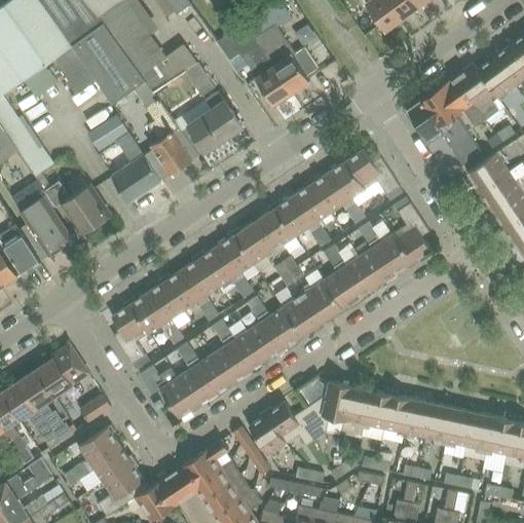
[(0,94),(51,60),(73,94),(95,78),(39,0),(7,0),(0,6),(0,94)]
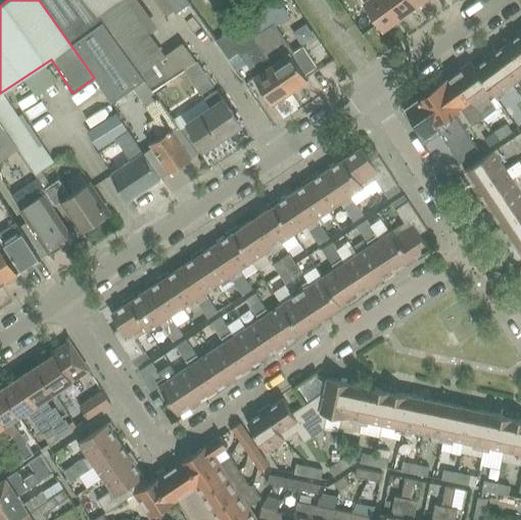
[(85,0),(39,0),(94,78),(110,102),(132,88),(153,121),(167,111),(151,91),(144,80),(97,15),(85,0)]
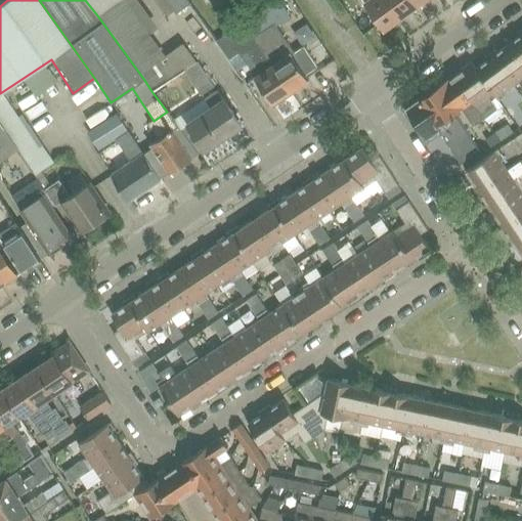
[(85,0),(97,15),(119,0),(85,0)]
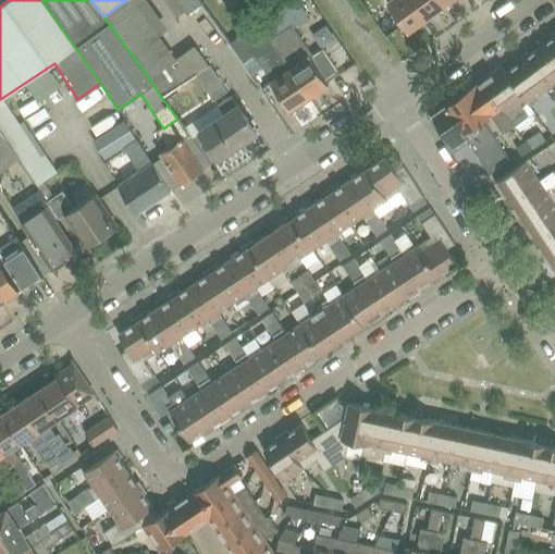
[(424,20),(409,0),(392,0),(385,4),(406,33),(424,20)]
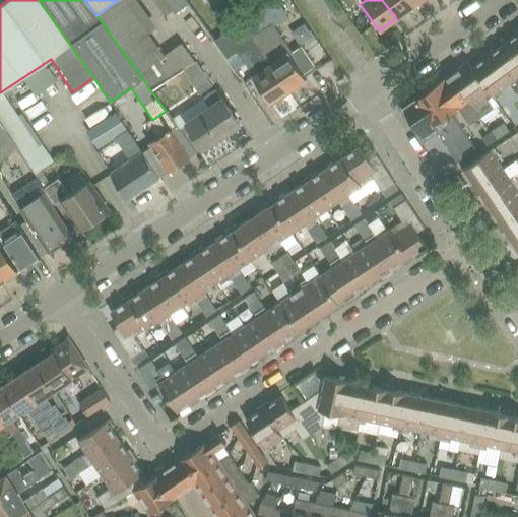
[(412,5),(408,0),(382,0),(396,18),(412,5)]
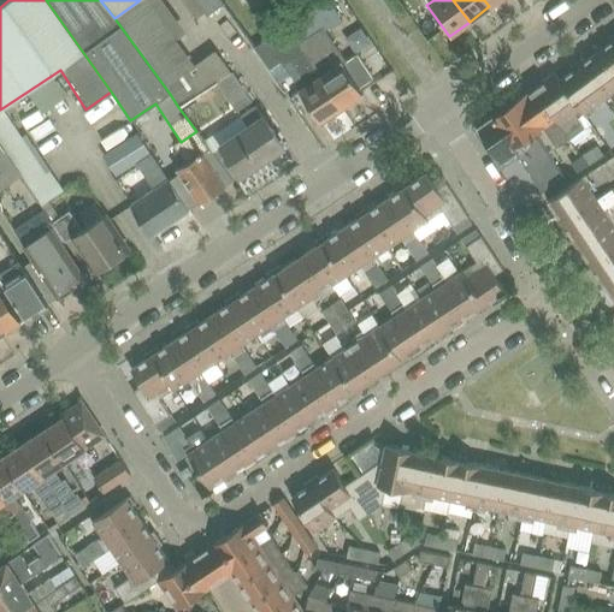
[(303,55),(340,110),(361,96),(358,91),(340,65),(344,61),(325,33),(342,22),(328,1),(285,27),(303,55)]
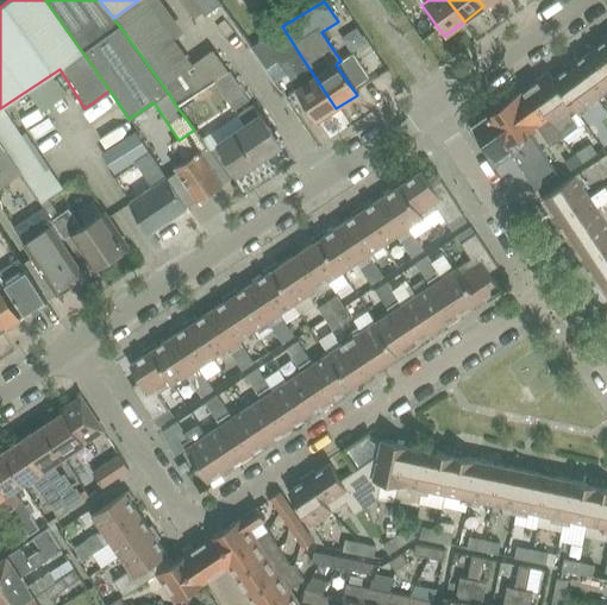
[(300,55),(282,26),(251,48),(266,69),(276,62),(295,90),(294,90),(315,123),(336,108),(300,55)]
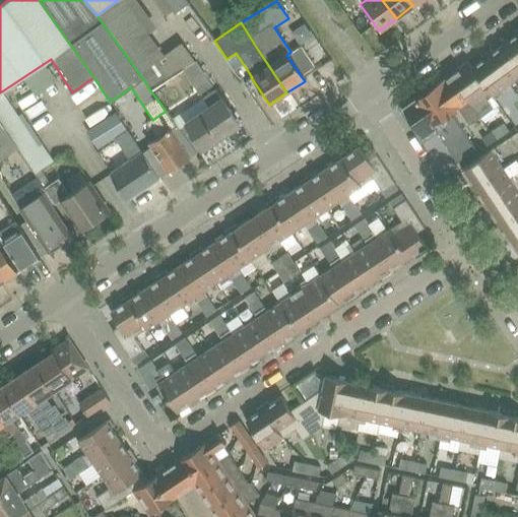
[(517,28),(513,33),(515,37),(504,44),(517,62),(517,28)]
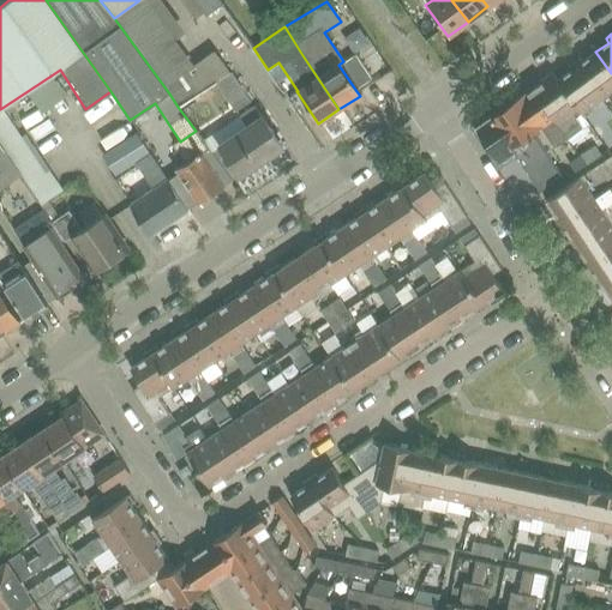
[(611,73),(595,52),(582,62),(580,59),(574,64),(601,100),(611,92),(611,73)]
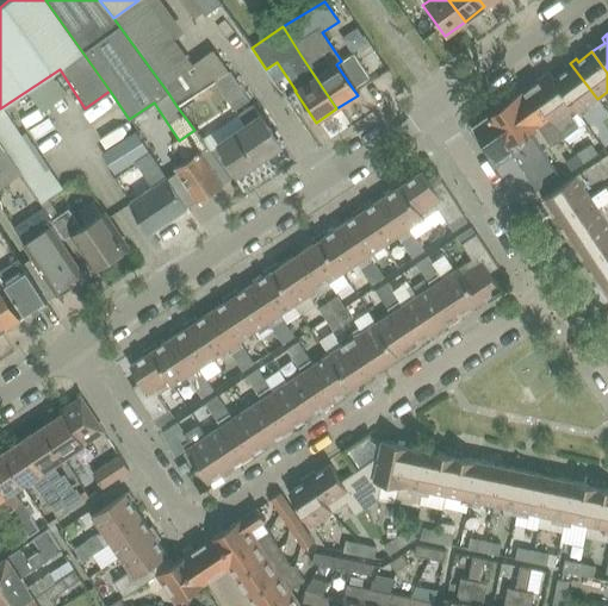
[(341,61),(336,64),(354,91),(368,81),(351,55),(341,61)]
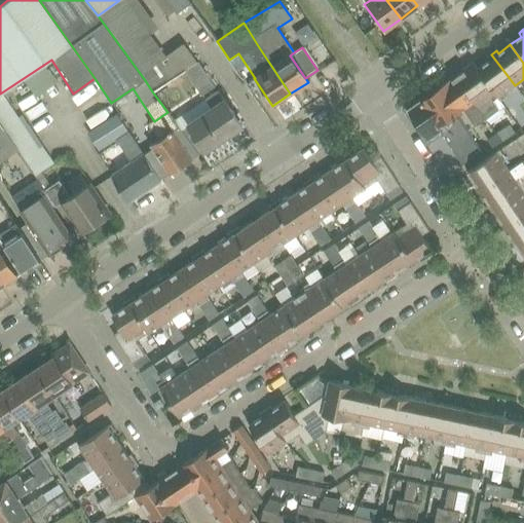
[(477,70),(496,99),(498,103),(500,102),(504,98),(502,94),(515,85),(491,54),(485,59),(487,62),(477,70)]
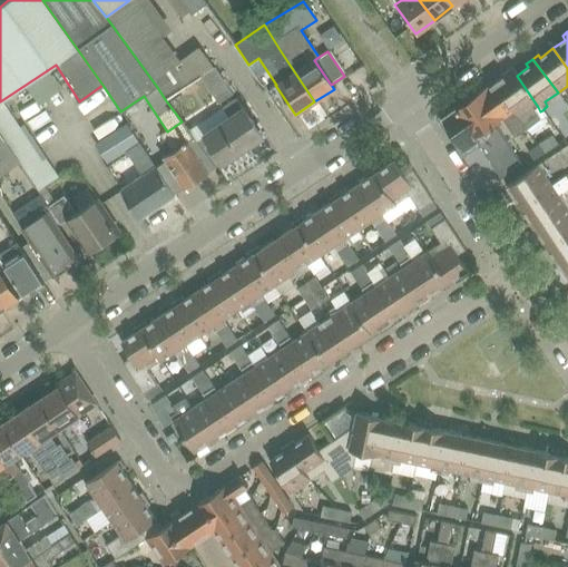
[(212,68),(197,78),(217,105),(232,95),(212,68)]
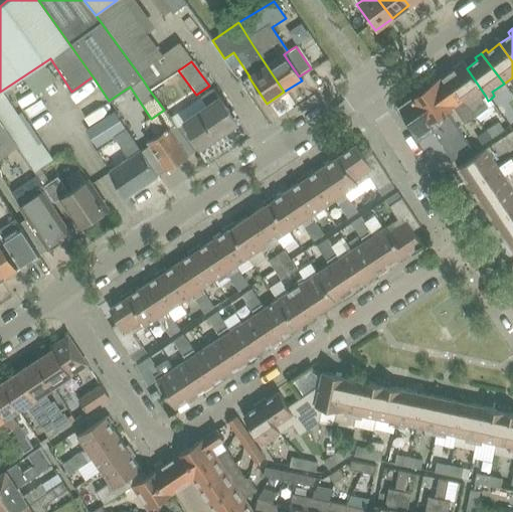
[(463,62),(446,74),(469,106),(467,107),(474,118),(488,109),(481,100),(486,97),(467,68),(463,62)]
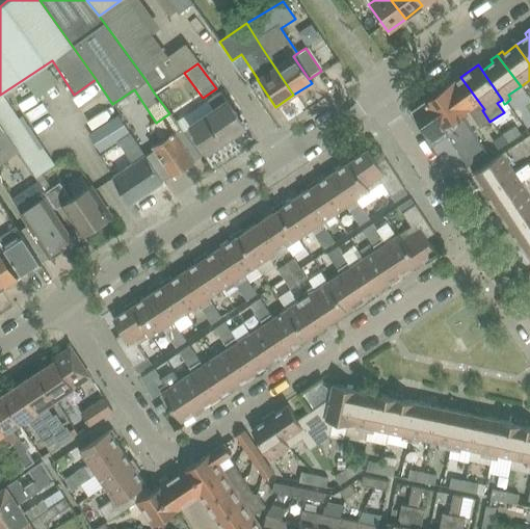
[(484,109),(460,77),(443,88),(460,114),(468,110),(479,128),(489,122),(486,117),(482,110),(484,109)]
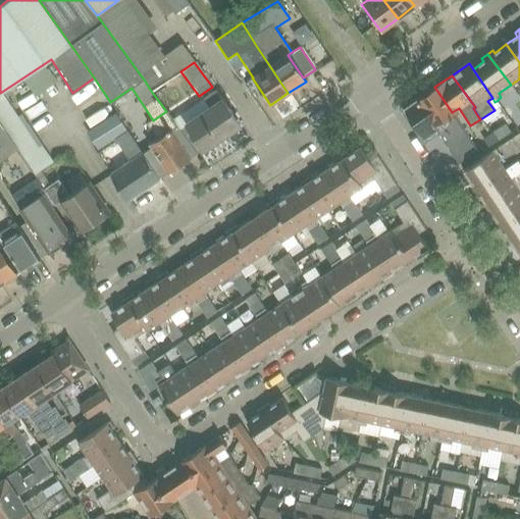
[(477,151),(452,112),(434,87),(416,100),(417,101),(404,110),(423,140),(436,131),(458,163),(477,151)]
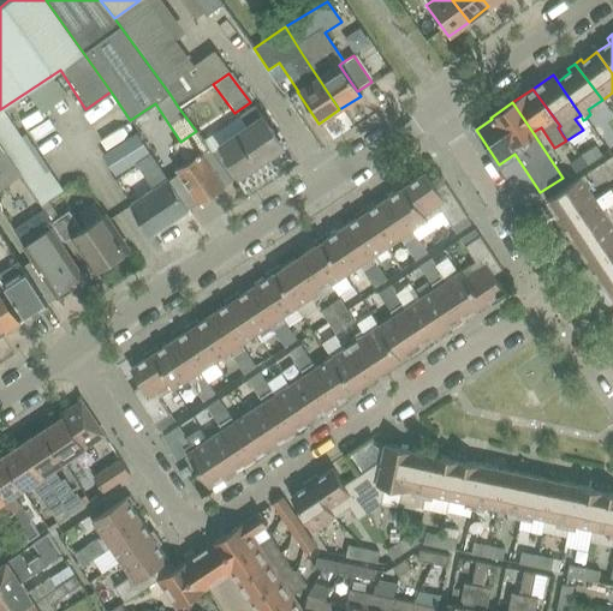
[(232,181),(281,149),(265,125),(254,108),(239,118),(250,135),(214,157),(232,181)]
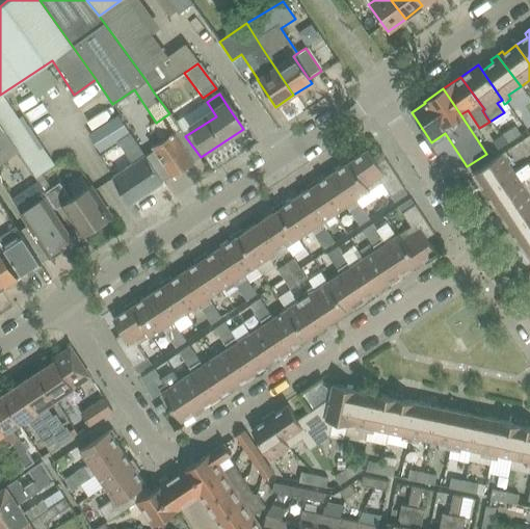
[(185,136),(176,123),(169,113),(156,123),(150,127),(160,142),(152,148),(157,155),(171,177),(201,157),(185,136)]
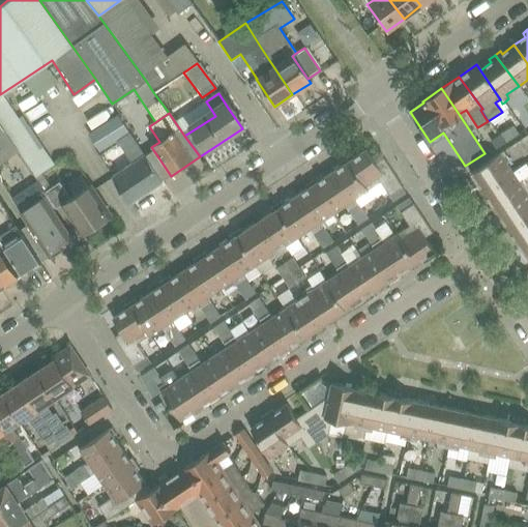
[(86,133),(97,151),(127,134),(116,115),(86,133)]
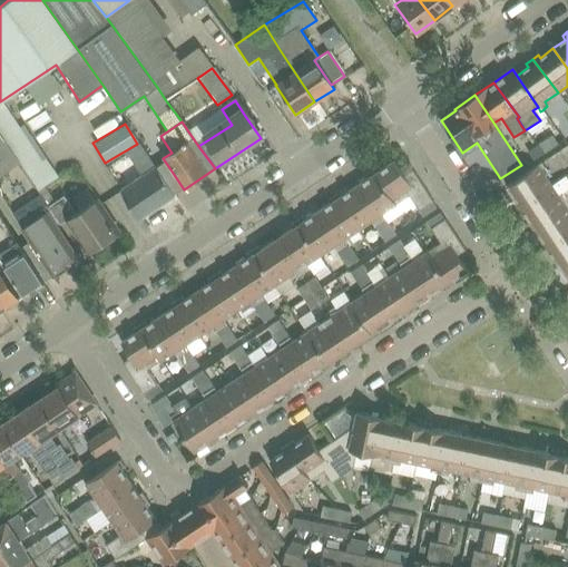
[(0,165),(13,156),(0,135),(0,165)]
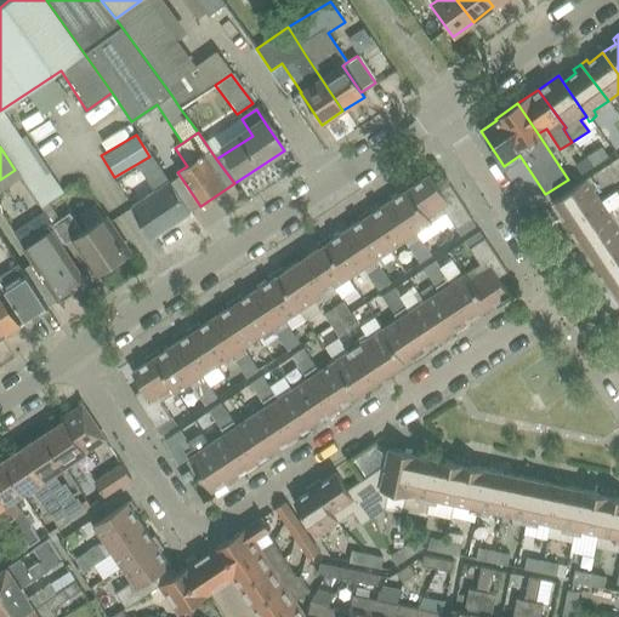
[(590,169),(606,158),(600,149),(584,160),(590,169)]
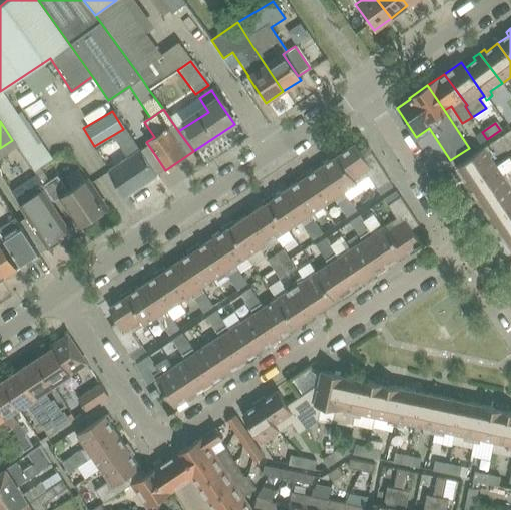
[(124,197),(156,176),(125,129),(113,137),(127,158),(107,171),(124,197)]
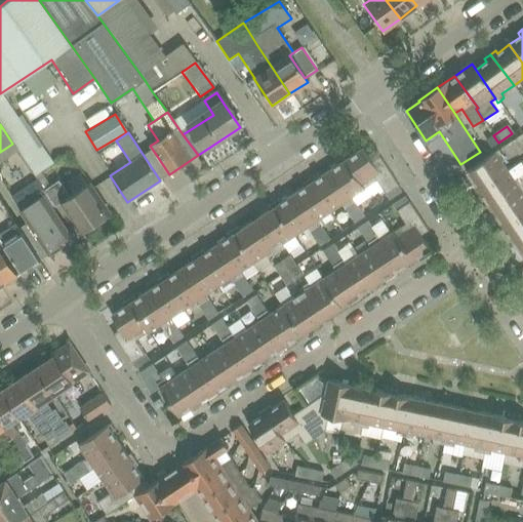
[(498,143),(493,135),(484,141),(489,149),(498,143)]
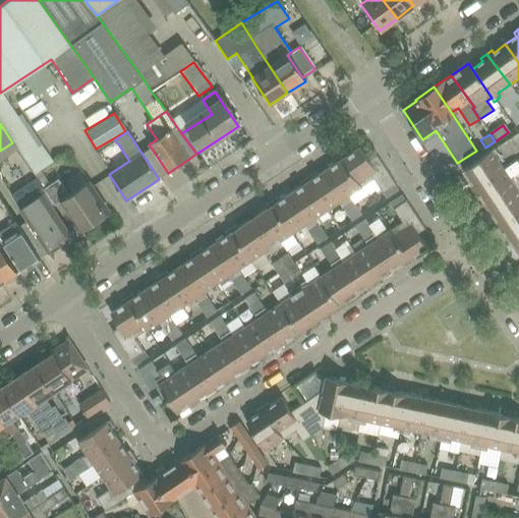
[(52,163),(40,145),(21,157),(34,175),(40,171),(52,163)]
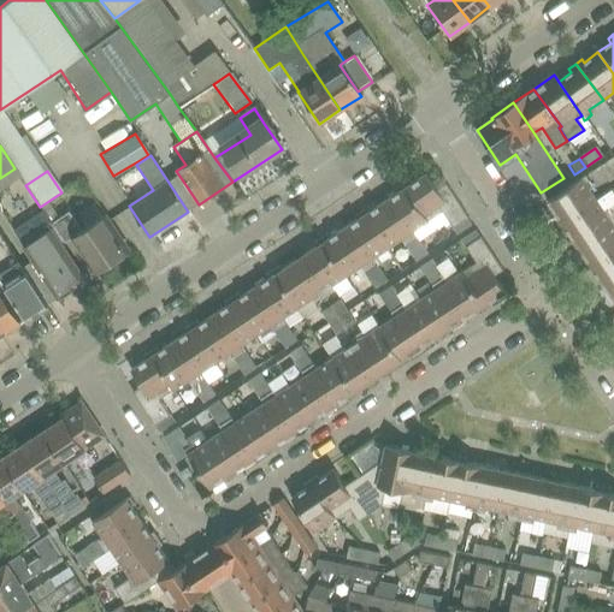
[(408,180),(402,184),(427,223),(441,213),(452,229),(466,219),(467,218),(446,184),(436,190),(425,174),(411,184),(408,180)]
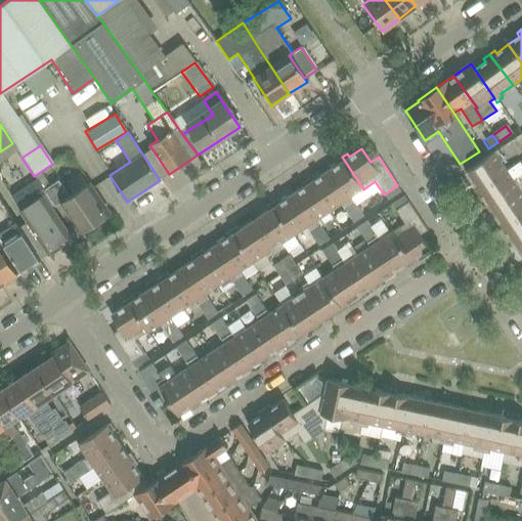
[(477,190),(506,171),(499,162),(504,160),(496,150),(465,172),(477,190)]
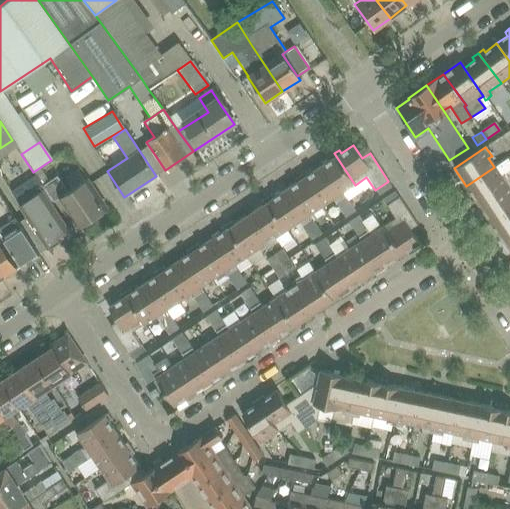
[(330,160),(319,168),(340,200),(335,204),(340,211),(350,205),(342,194),(355,185),(334,153),(328,157),(330,160)]
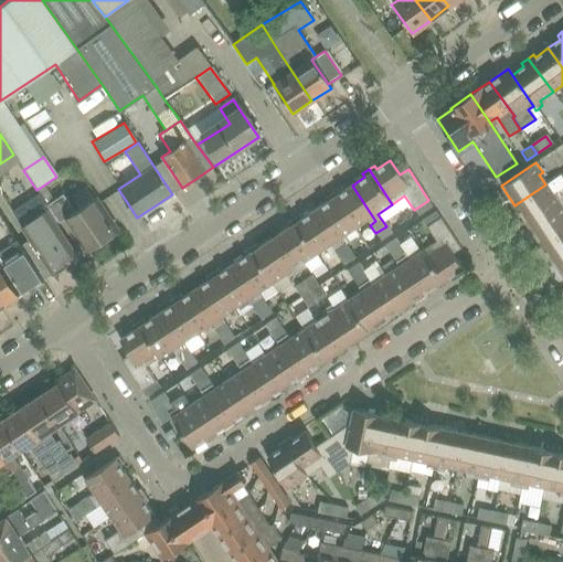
[(545,184),(514,205),(528,225),(559,204),(553,197),(562,189),(562,182),(559,177),(546,186),(545,184)]
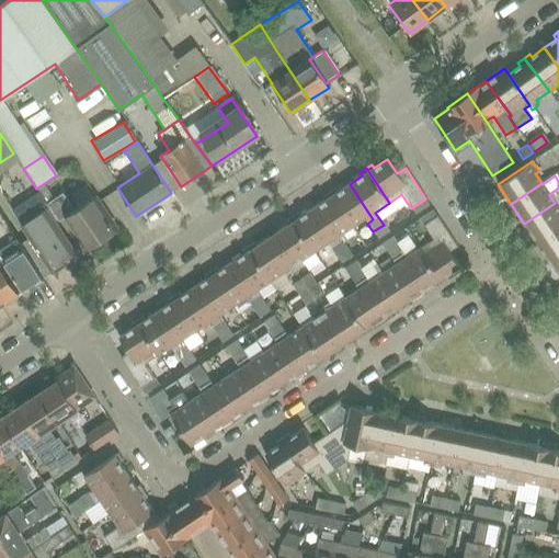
[(334,189),(329,193),(352,228),(365,219),(367,224),(373,219),(350,184),(337,192),(334,189)]
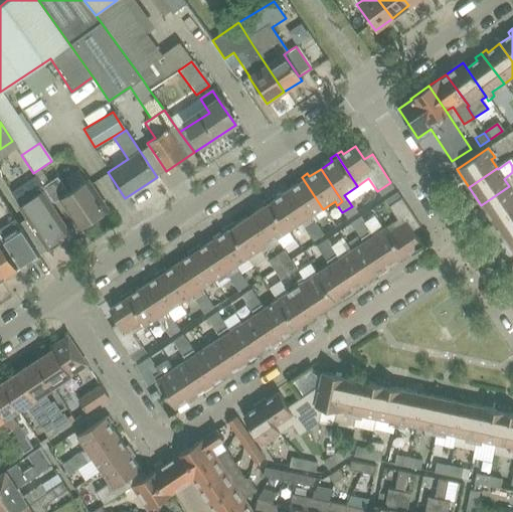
[(105,211),(92,190),(86,181),(84,182),(77,172),(63,180),(70,191),(66,194),(56,178),(49,183),(43,187),(42,187),(42,188),(52,203),(56,201),(59,198),(65,207),(79,228),(94,219),(97,219),(103,215),(104,212),(105,211)]
